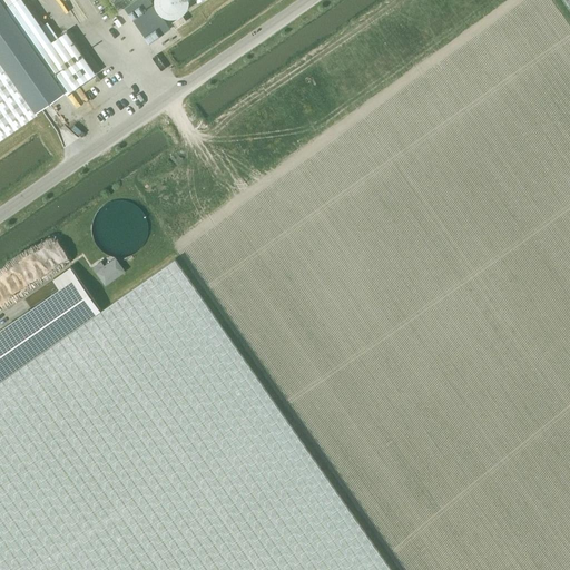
[(0,0),(0,139),(96,72),(67,30),(52,40),(23,0),(196,0),(198,1),(200,0),(0,0)]
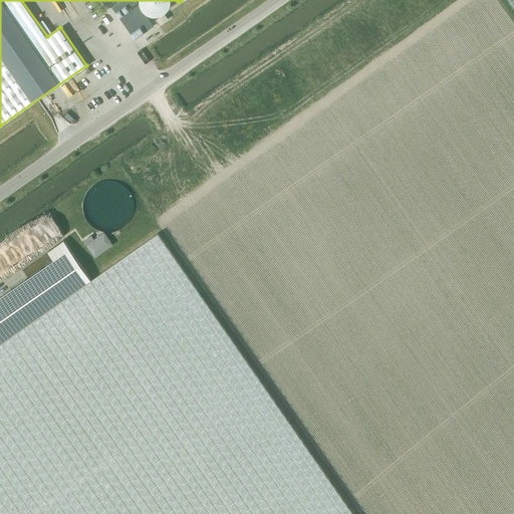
[(117,0),(111,5),(135,37),(151,26),(133,0),(117,0)]
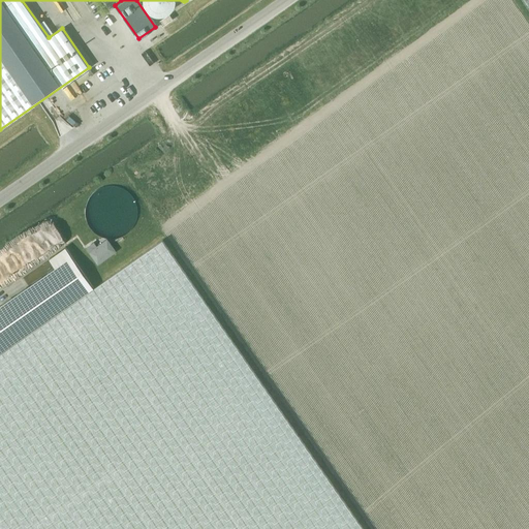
[(144,0),(145,3),(148,8),(152,11),(157,13),(162,13),(168,11),(173,8),(175,3),(175,0),(144,0)]
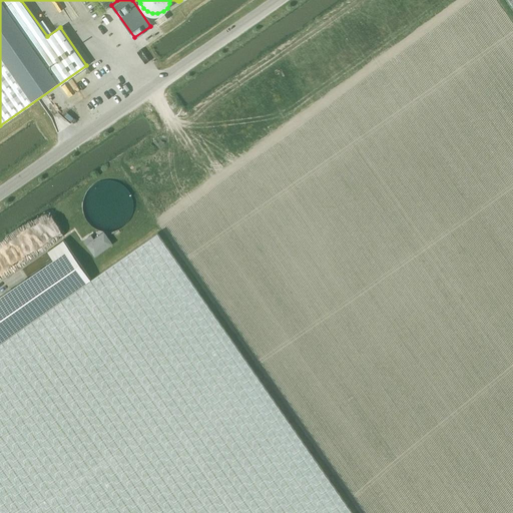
[(100,16),(104,22),(111,17),(107,11),(100,16)]
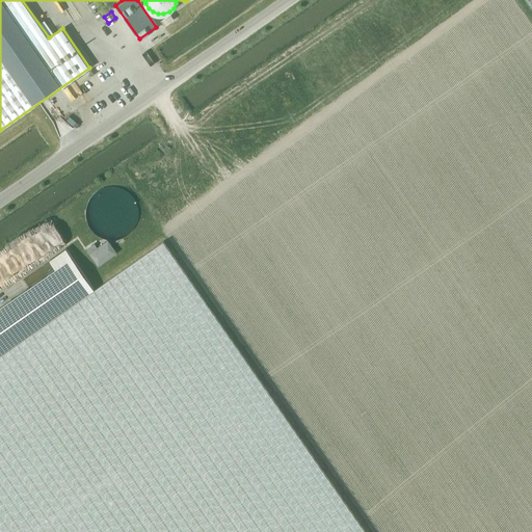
[(163,26),(174,19),(170,14),(160,22),(163,26)]
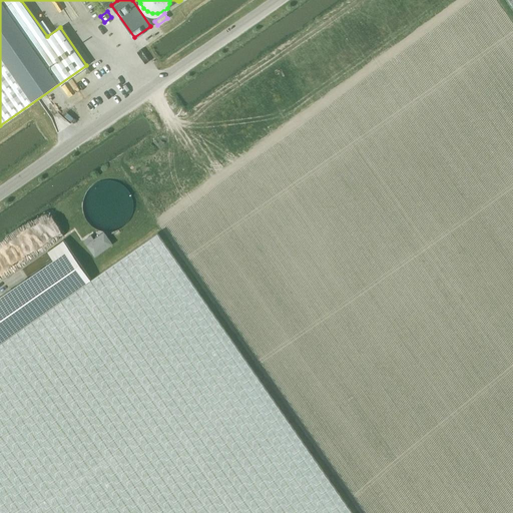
[(91,72),(87,67),(74,77),(77,81),(91,72)]
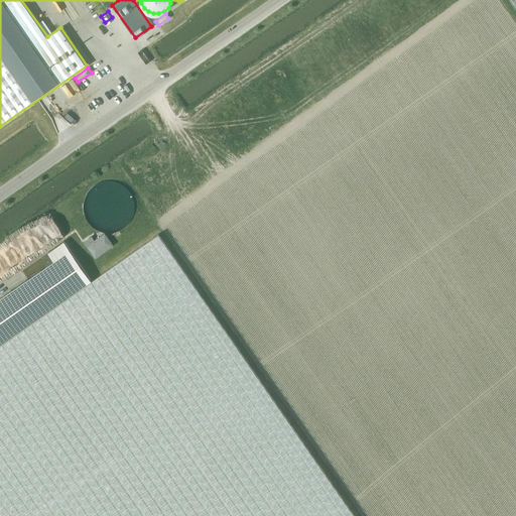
[(72,78),(65,83),(69,89),(76,84),(72,78)]
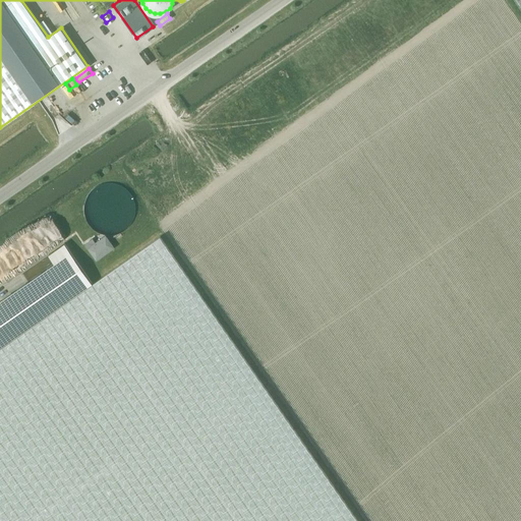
[(97,261),(115,247),(106,235),(96,242),(93,238),(84,244),(97,261)]
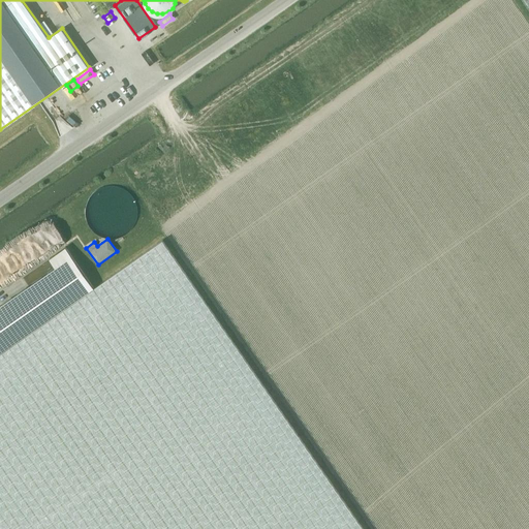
[(0,352),(0,528),(363,528),(162,240),(94,288),(0,352)]
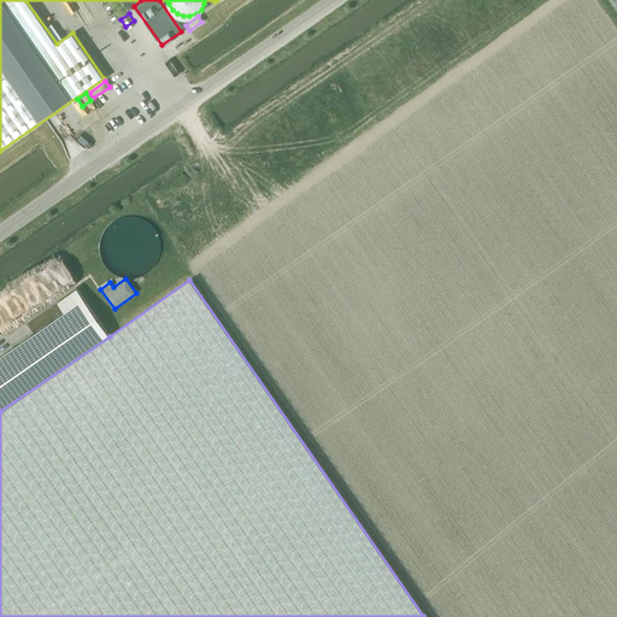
[(0,411),(110,336),(76,288),(58,301),(64,312),(0,356),(0,411)]
